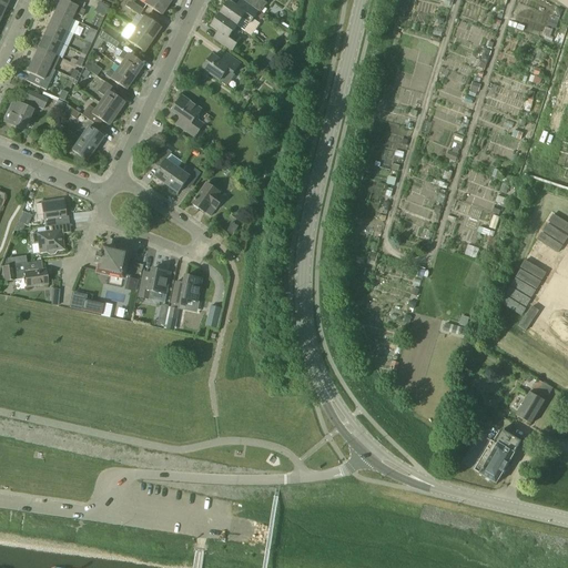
[(72,20),(72,19),(74,13),(82,17),(85,11),(83,9),(85,3),(77,0),(70,0),(69,3),(61,0),(60,0),(56,12),(72,20)]
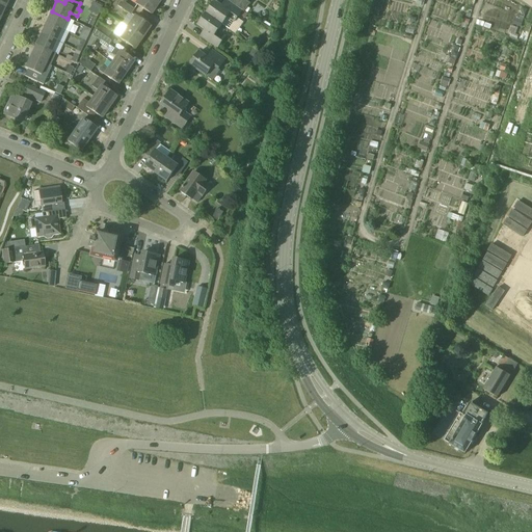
[(129,15),(133,8),(120,0),(116,6),(129,15)]
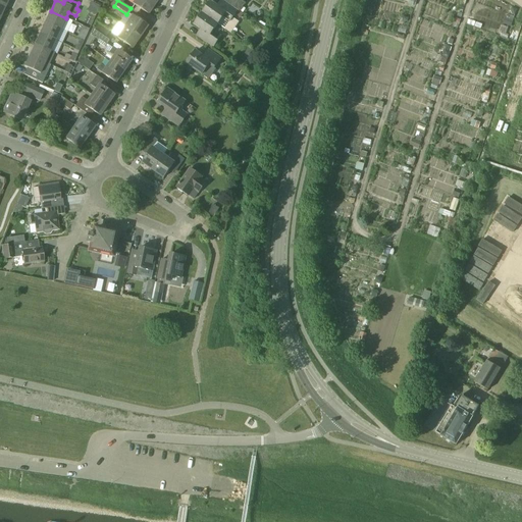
[(148,14),(156,3),(151,0),(135,0),(133,3),(148,14)]
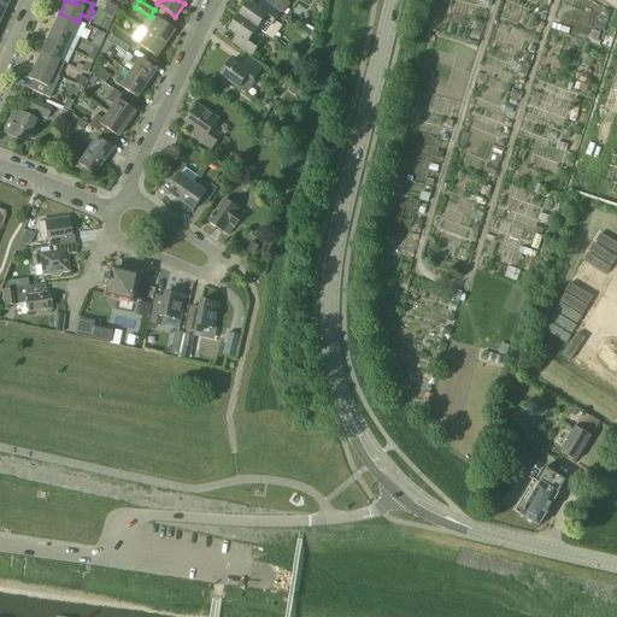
[(240,16),(258,29),(266,17),(276,23),(282,15),(262,0),(257,7),(250,1),(240,16)]
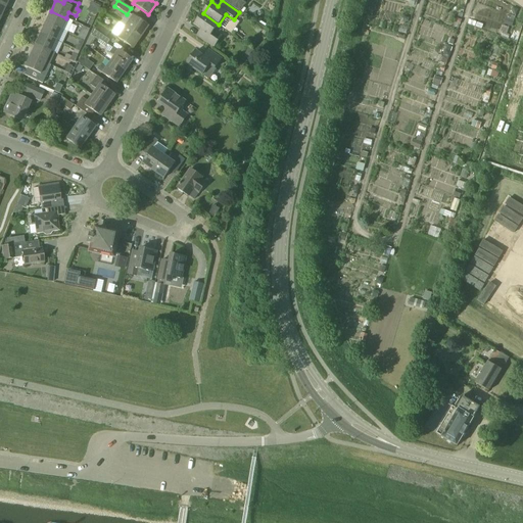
[(223,0),(240,11),(243,13),(246,9),(243,7),(246,3),(241,0),(223,0)]
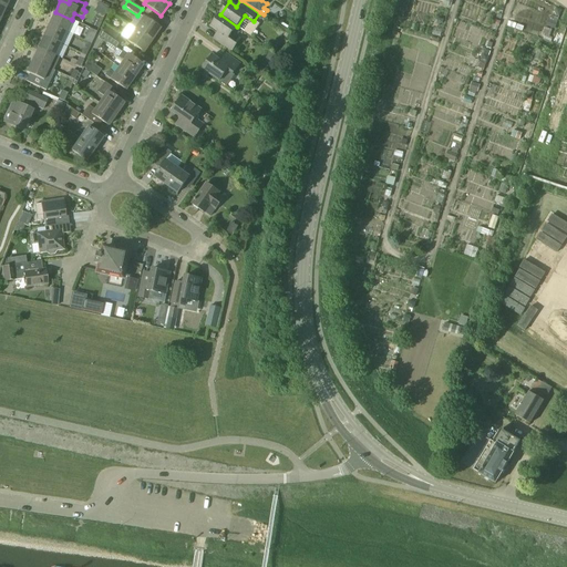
[(80,22),(72,19),(72,20),(55,12),(49,23),(66,31),(74,35),(80,22)]
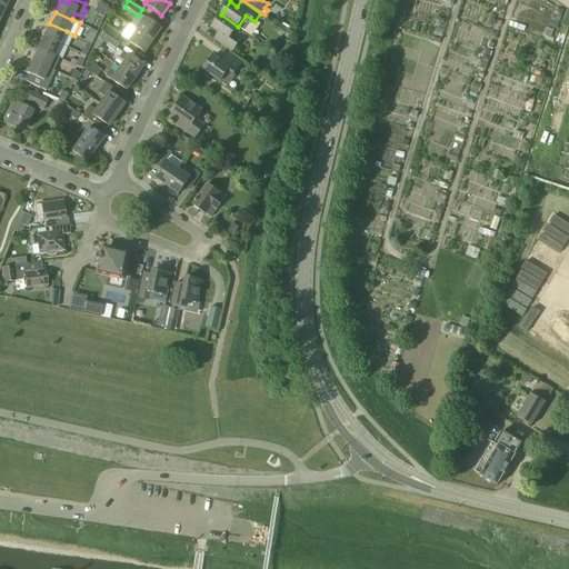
[(232,33),(238,27),(221,15),(212,27),(223,36),(219,42),(232,52),(241,40),(232,33)]
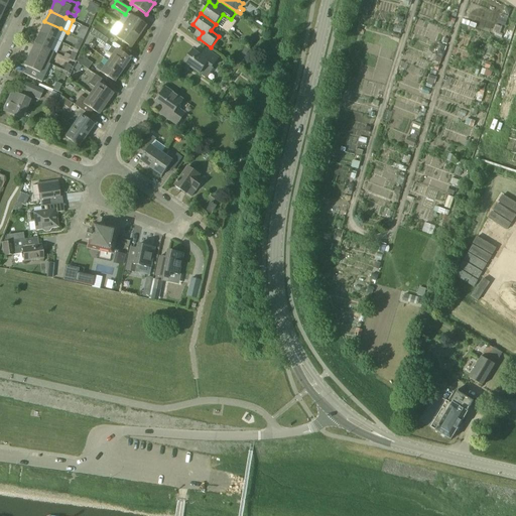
[(123,26),(138,36),(145,25),(131,15),(123,26)]
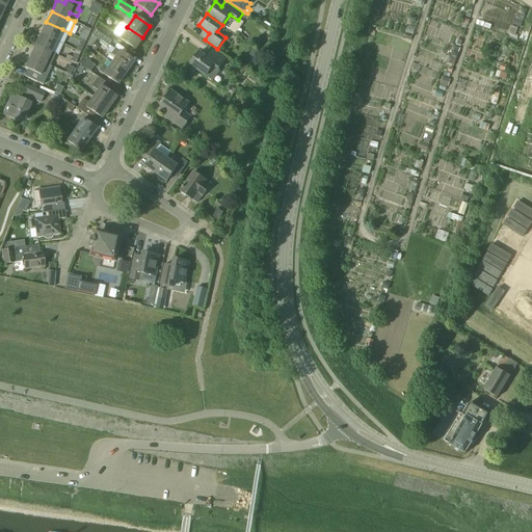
[(57,41),(62,29),(46,22),(41,33),(57,41)]
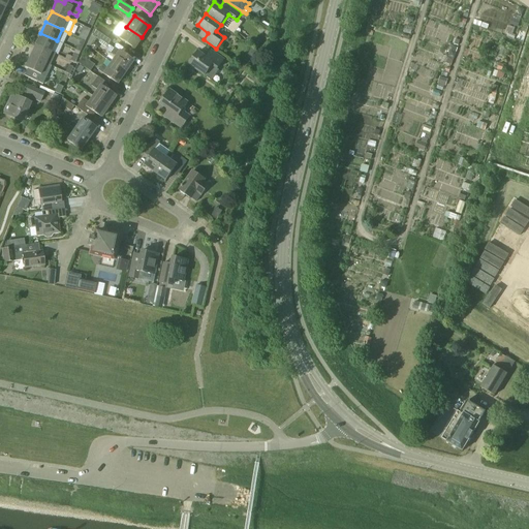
[(97,23),(95,28),(109,37),(112,31),(99,24),(97,23)]
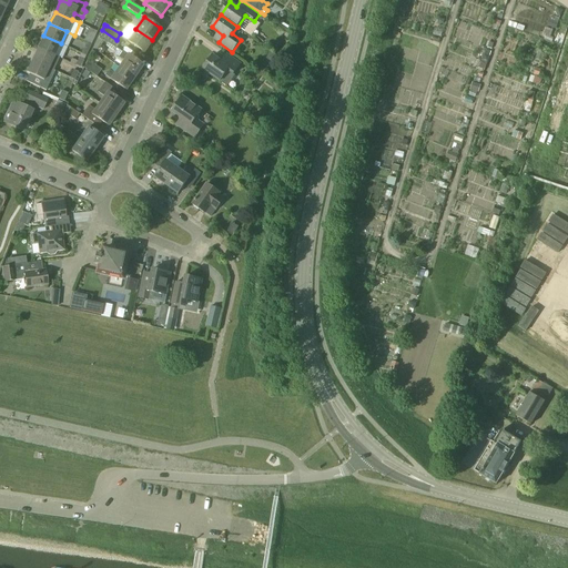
[(84,40),(87,41),(92,43),(98,32),(90,29),(84,40)]
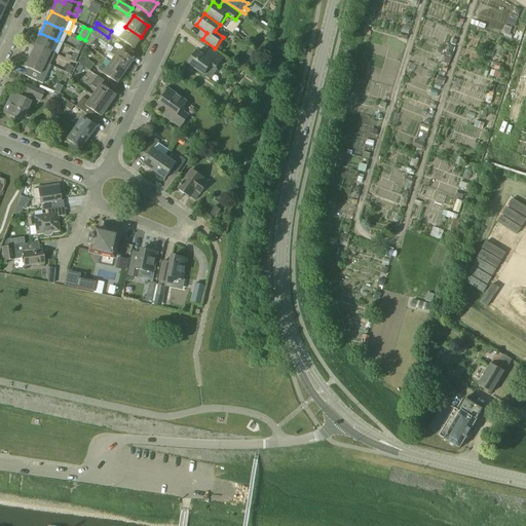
[(134,48),(141,37),(125,27),(118,38),(134,48)]
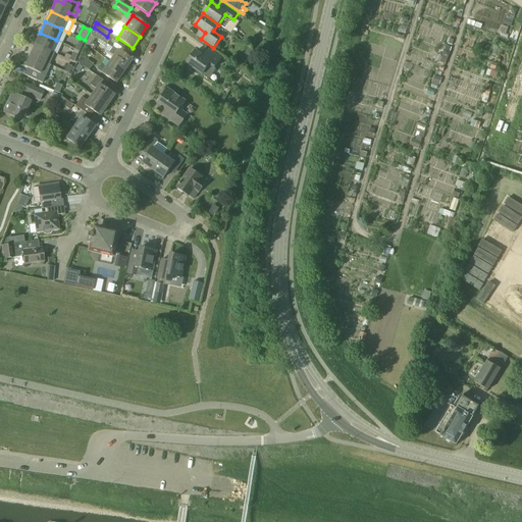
[(107,37),(94,28),(94,29),(91,36),(106,45),(110,39),(106,37),(107,37)]
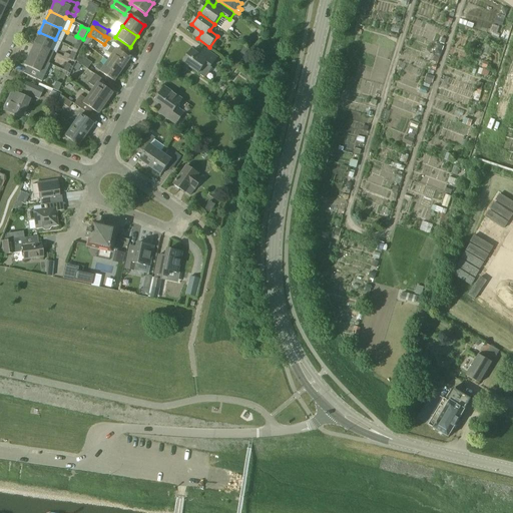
[(50,50),(55,39),(39,32),(34,43),(49,50),(50,50)]
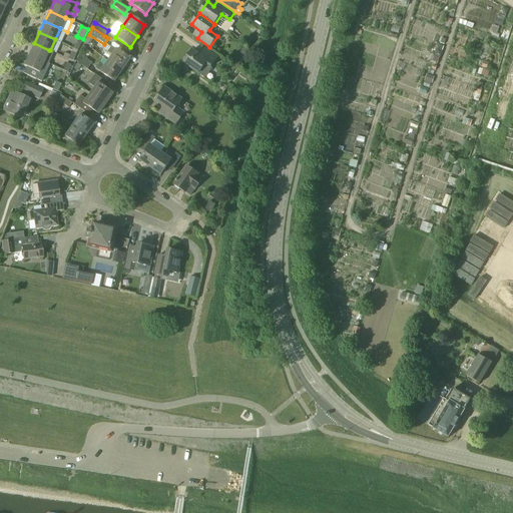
[(54,52),(50,50),(49,50),(34,43),(29,54),(49,63),(54,52)]
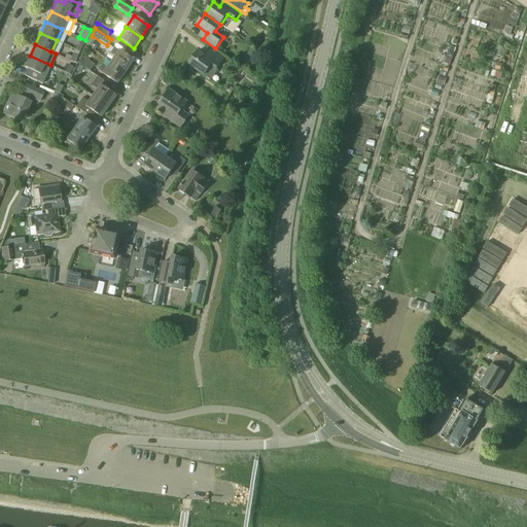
[(111,63),(125,72),(133,61),(113,47),(110,53),(115,57),(111,63)]
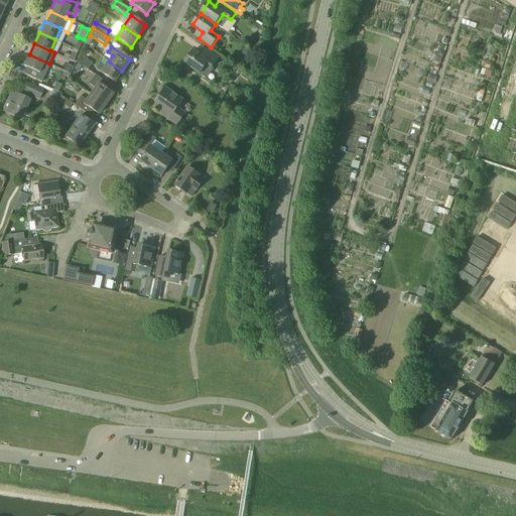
[(219,57),(207,49),(206,49),(207,50),(203,56),(194,50),(184,63),(200,75),(207,79),(214,69),(213,68),(219,57)]
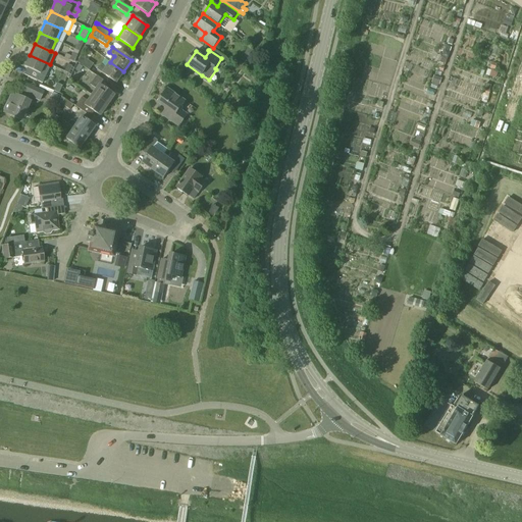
[(50,64),(30,55),(24,66),(27,67),(23,74),(42,84),(51,65),(50,64)]
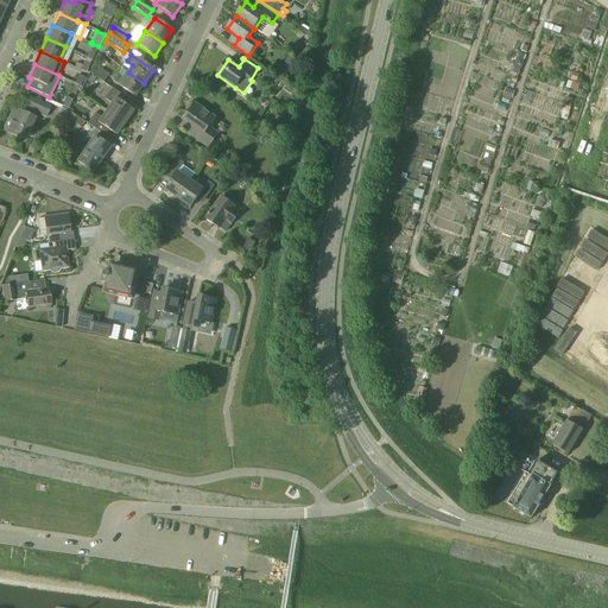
[(96,64),(90,73),(103,82),(109,74),(96,64)]
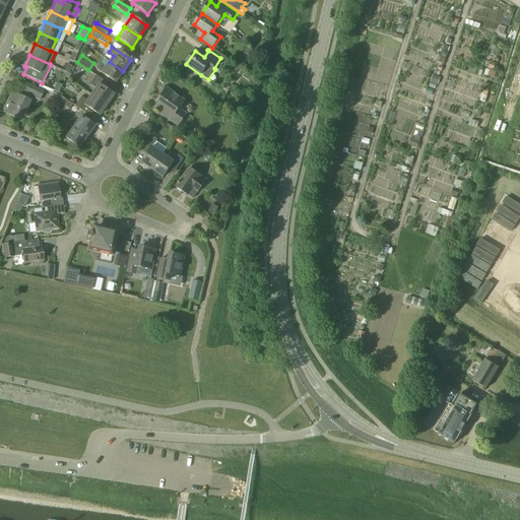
[(116,82),(123,71),(110,62),(106,67),(101,64),(96,69),(116,82)]
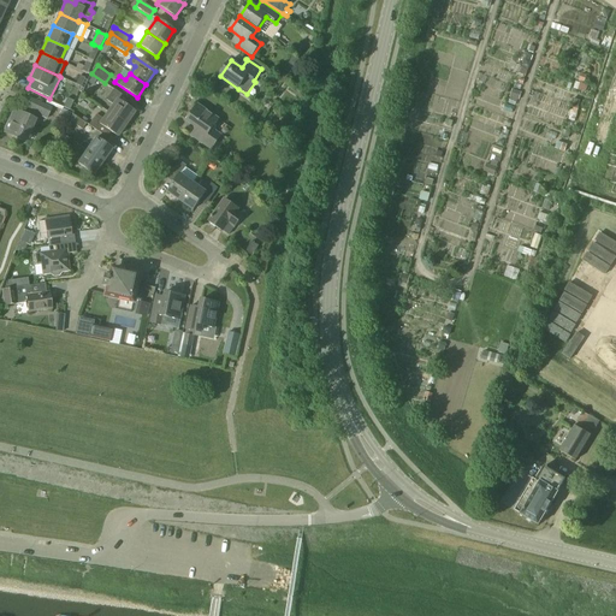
[(108,112),(126,124),(135,112),(128,107),(131,101),(114,89),(106,100),(113,105),(108,112)]
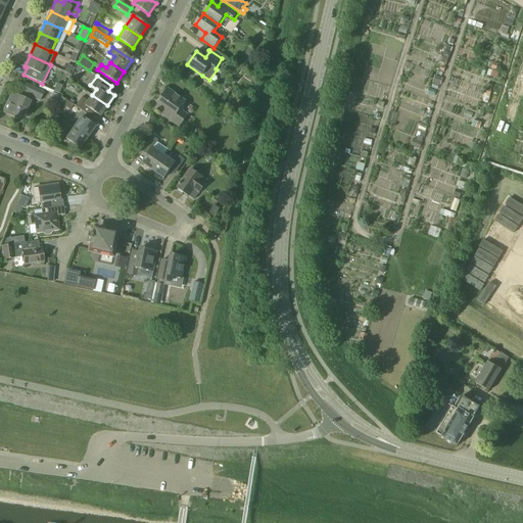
[(22,91),(19,97),(12,93),(3,112),(20,121),(30,101),(31,98),(40,102),(44,92),(25,83),(21,91),(22,91)]
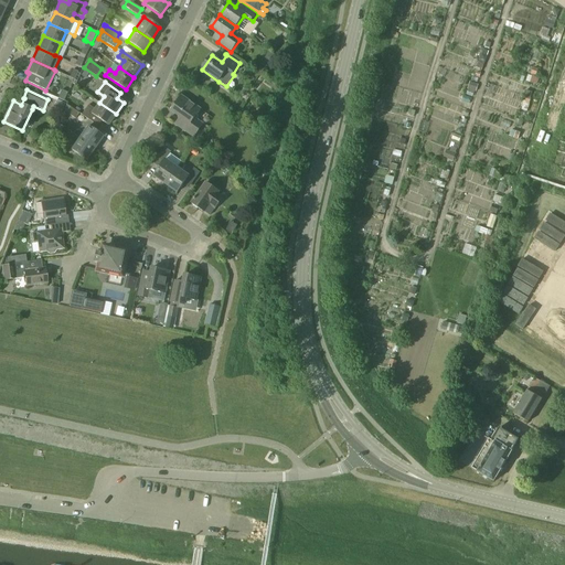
[(64,102),(67,92),(62,89),(57,98),(64,102)]
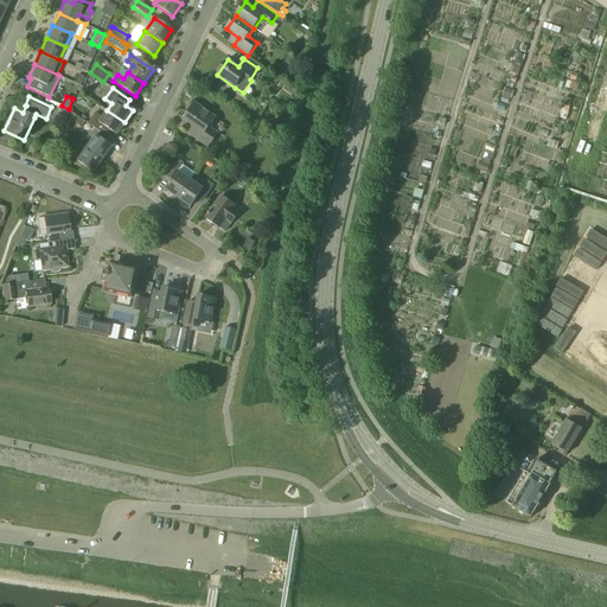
[(209,127),(216,117),(196,104),(185,119),(184,119),(198,129),(193,136),(209,147),(218,134),(209,127)]
